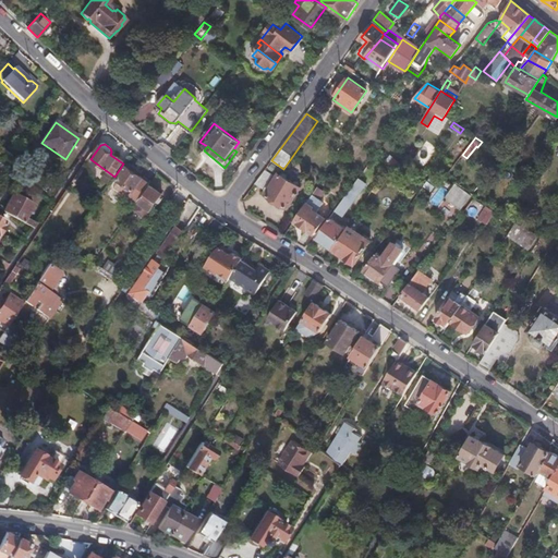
[(525,172),(528,169),(510,157),(508,160),(525,172)]
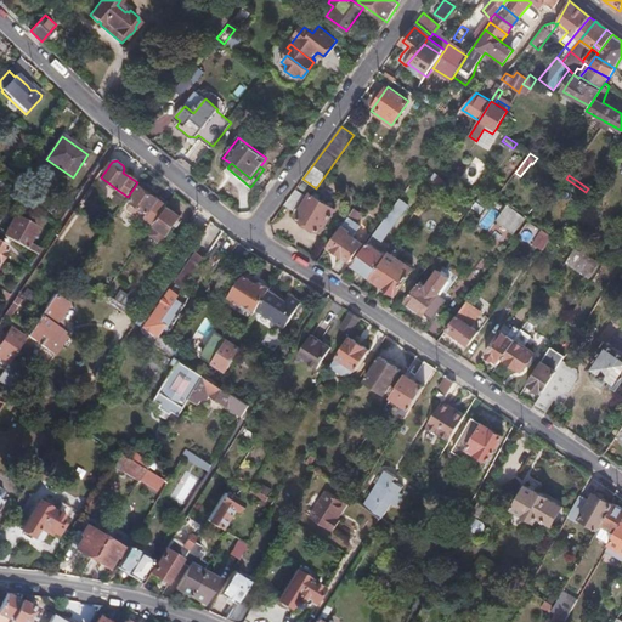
[(128,210),(151,228),(167,207),(151,194),(153,191),(153,187),(147,182),(142,184),(126,207),(128,210)]
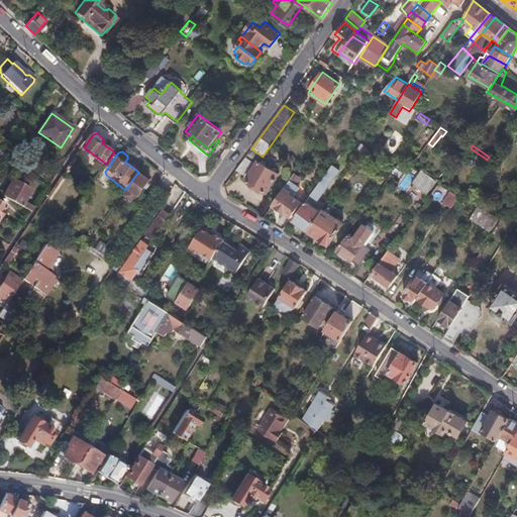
[(245,158),(236,170),(244,175),(252,163),(245,158)]
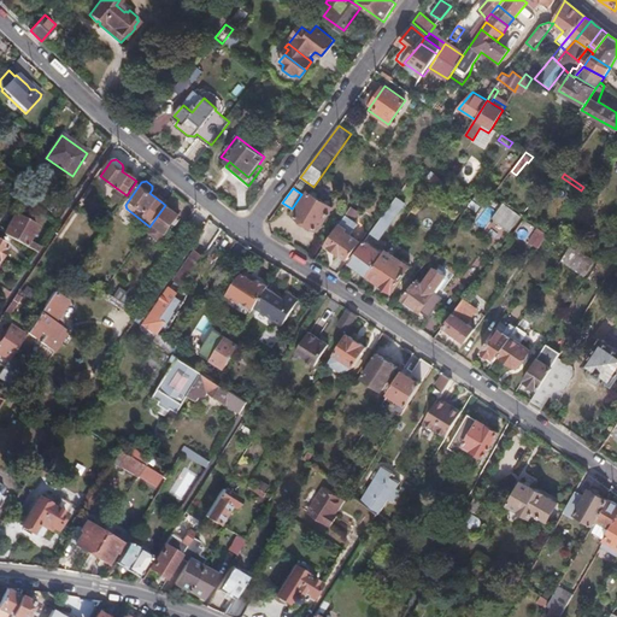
[(119,205),(127,195),(118,189),(111,199),(119,205)]
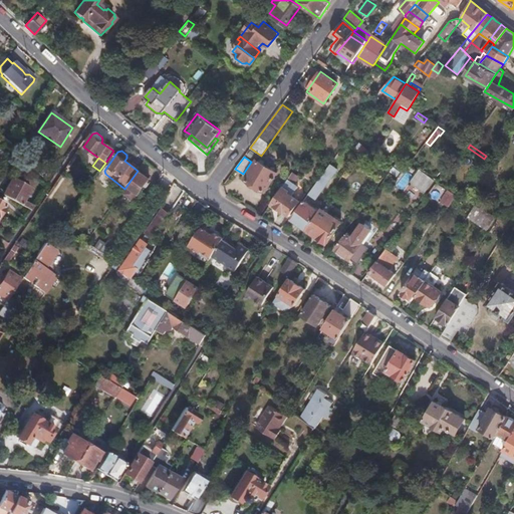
[(256,160),(244,179),(265,192),(277,173),(256,160)]
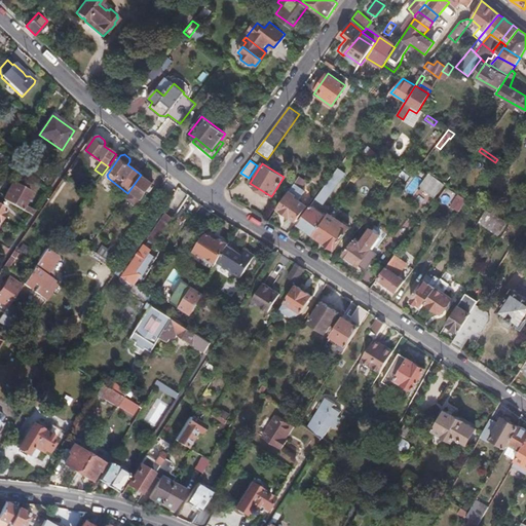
[(338,167),(315,198),(324,203),(346,173),(338,167)]
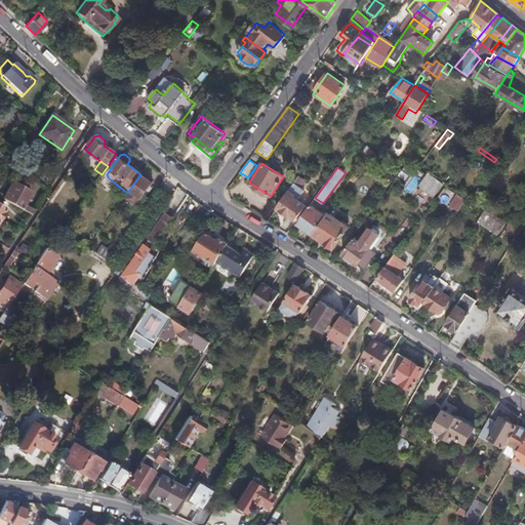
[(434,197),(444,184),(428,172),(421,183),(418,187),(434,196),(434,197)]
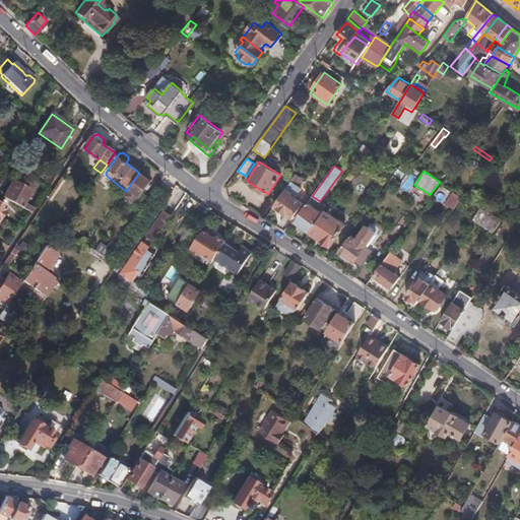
[(297,186),(302,178),(296,174),(290,181),(297,186)]
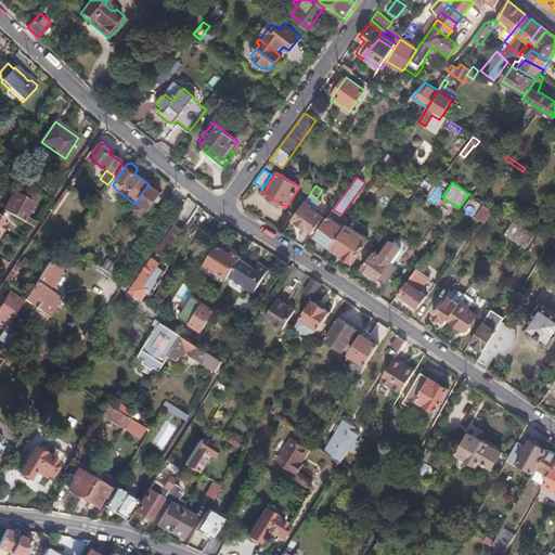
[(136,210),(143,216),(147,211),(149,209),(160,193),(150,186),(138,204),(139,204),(136,210)]
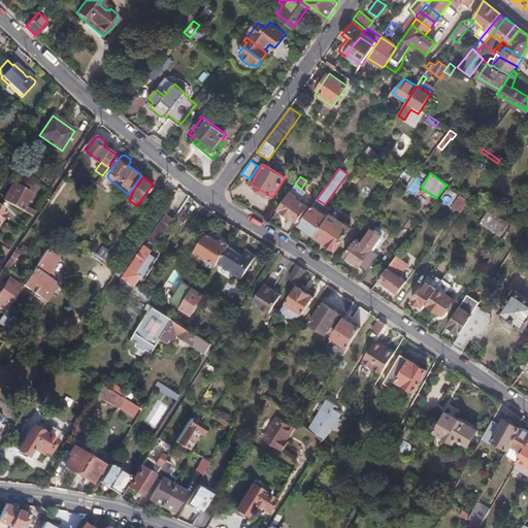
[(23,212),(25,206),(32,195),(11,184),(2,201),(23,212)]
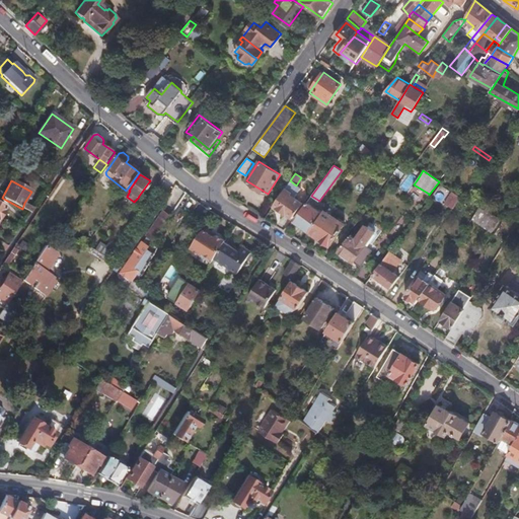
[(274,205),(292,218),(303,202),(291,194),(292,193),(286,188),(274,205)]
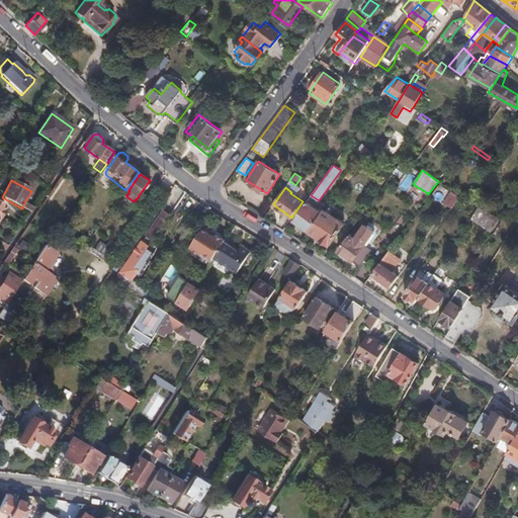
[(301,187),(295,193),(301,198),(308,192),(301,187)]
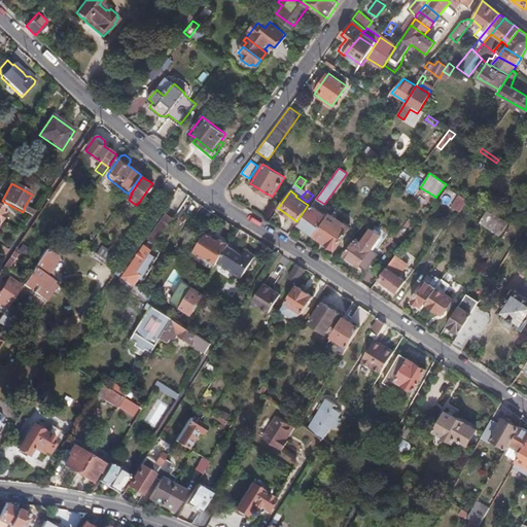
[(467,198),(458,192),(451,205),(459,210),(467,198)]
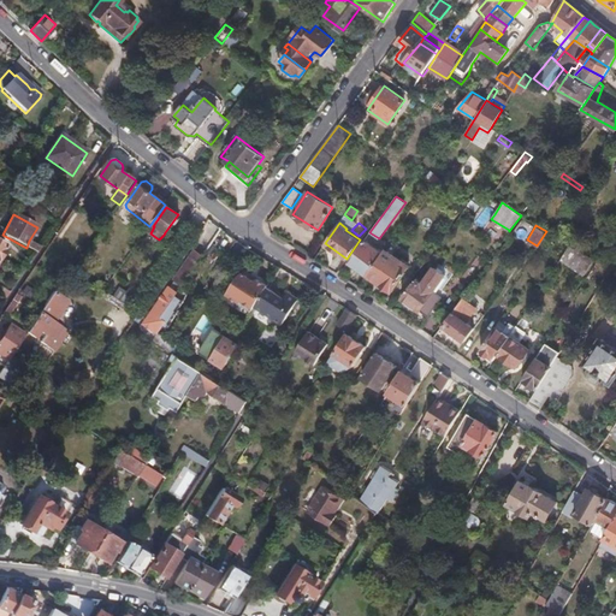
[(349,261),(367,274),(383,253),(365,240),(349,261)]
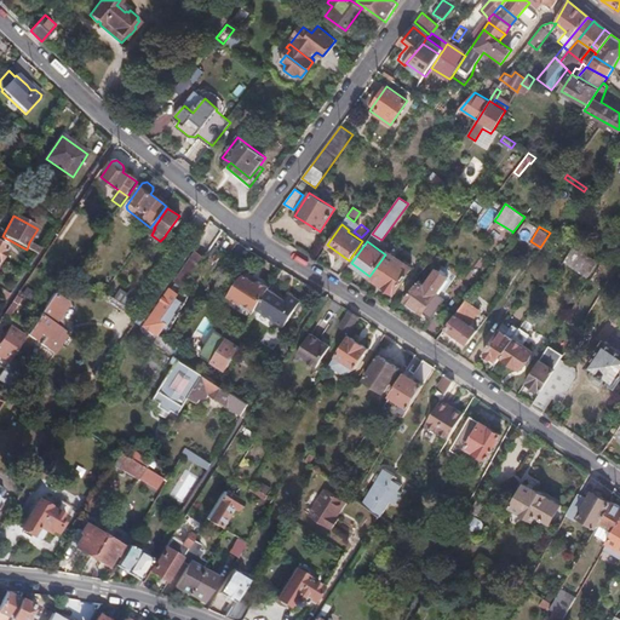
[(27,250),(36,254),(40,248),(29,242),(27,250)]
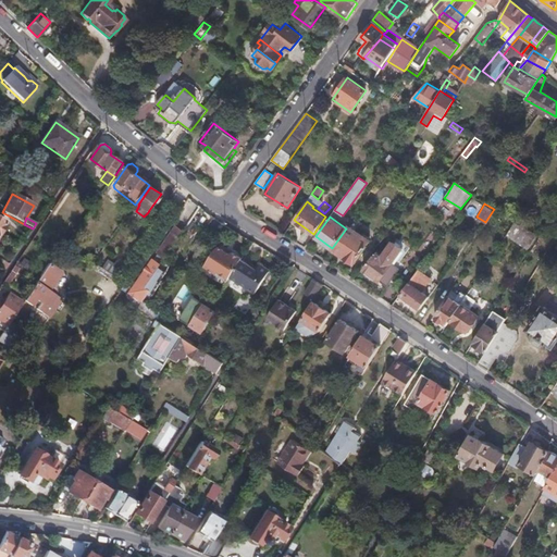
[(515,221),(506,235),(528,249),(537,234),(515,221)]
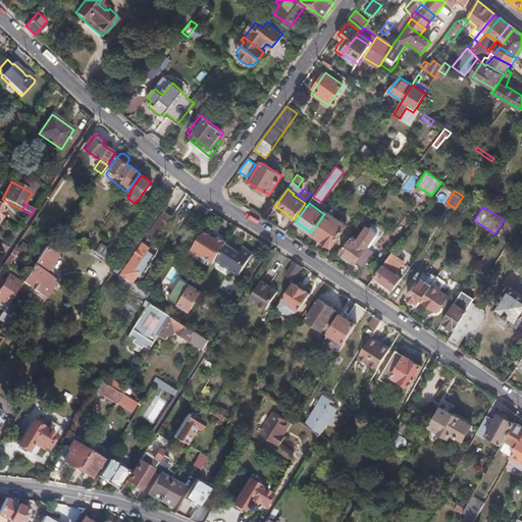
[(324,214),(311,232),(332,246),(346,224),(326,211),(324,214)]
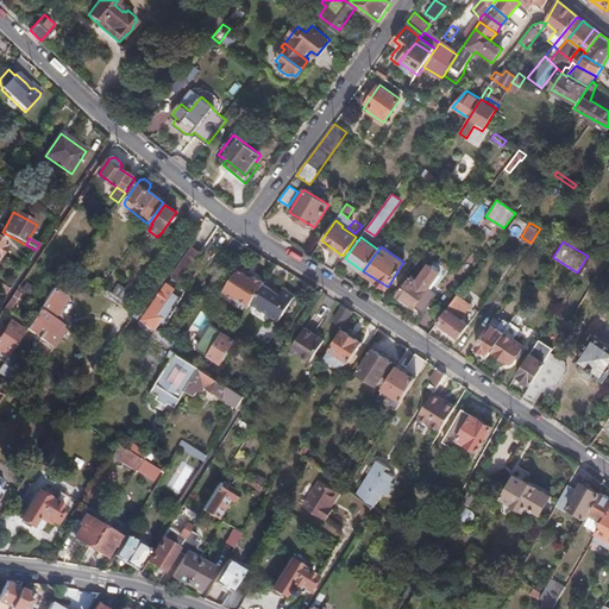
[(171,277),(181,283),(200,255),(190,249),(171,277)]
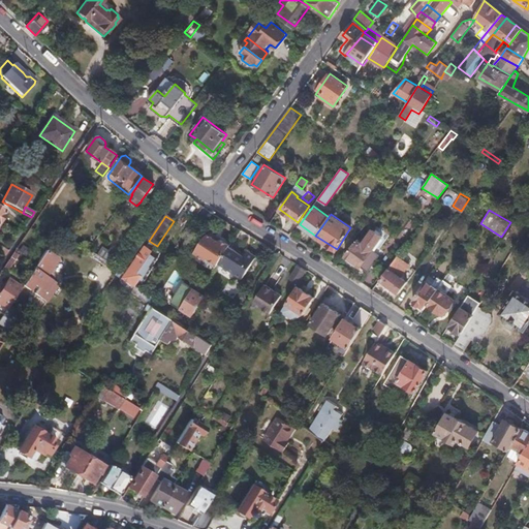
[(372,250),(376,253),(389,235),(375,225),(372,229),(381,236),(372,250)]
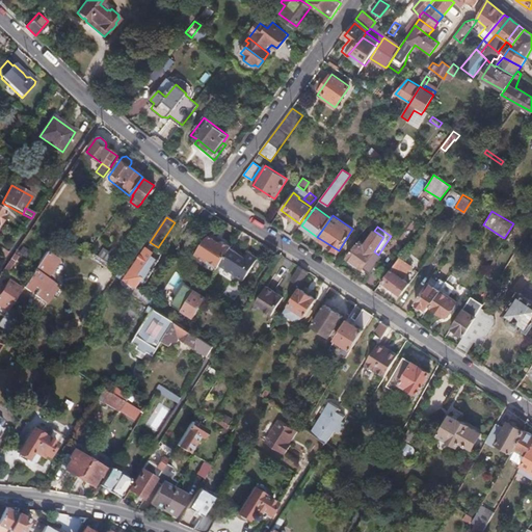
[(381,257),(378,255),(374,251),(383,237),(374,231),(365,244),(358,240),(347,257),(370,272),(381,257)]
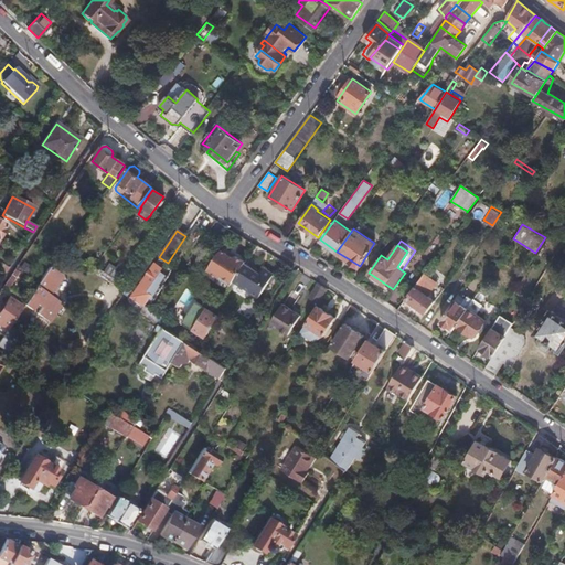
[(230,286),(232,283),(243,264),(244,263),(223,249),(216,254),(205,272),(230,286)]
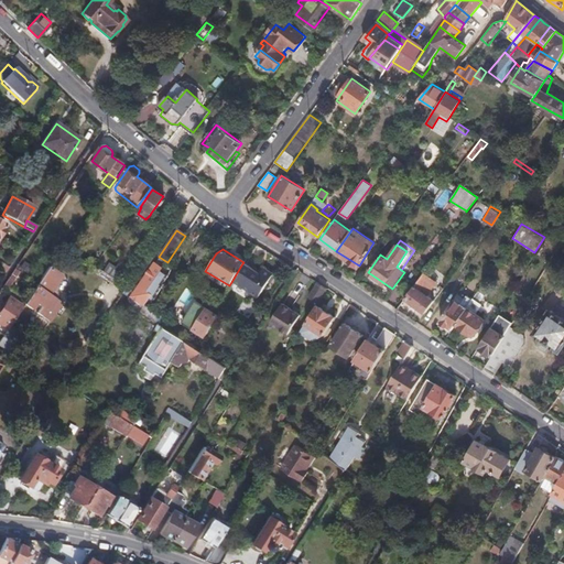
[(158,326),(159,324),(163,317),(145,305),(152,294),(148,291),(162,269),(154,263),(145,275),(147,277),(141,284),(140,284),(131,296),(143,306),(139,313),(158,326)]
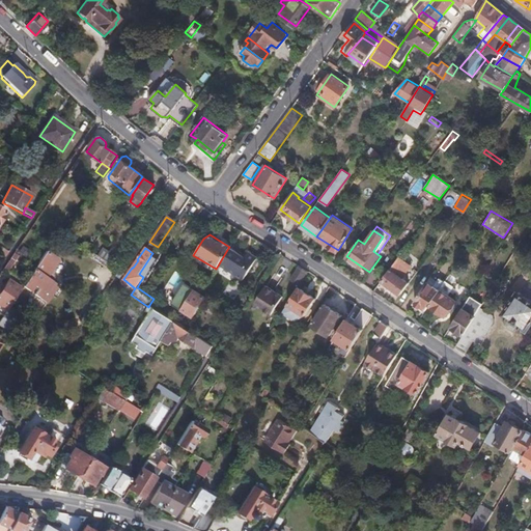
[(228,248),(218,266),(242,280),(255,258),(246,252),(243,257),(228,248)]
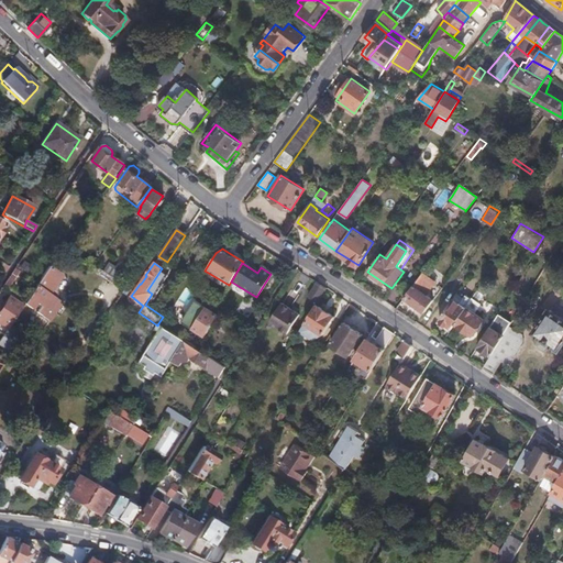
[(109,264),(103,272),(116,279),(123,268),(118,265),(116,267),(109,264)]
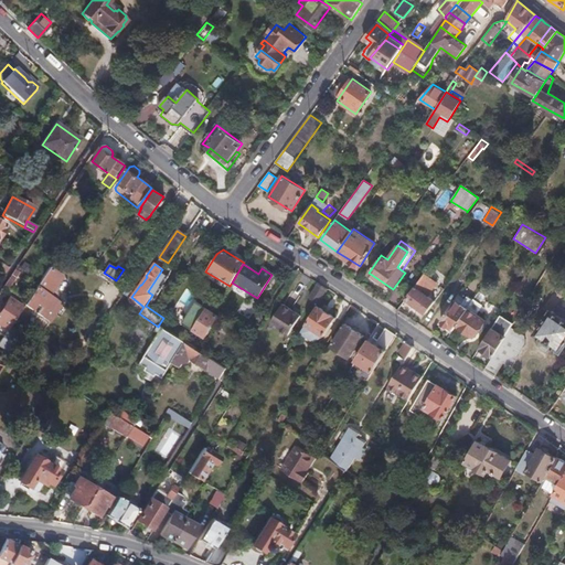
[(21,272),(17,268),(6,285),(11,289),(21,272)]
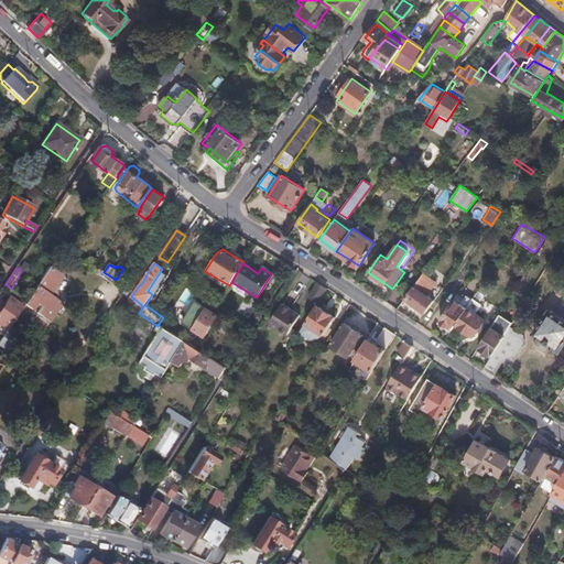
[(43,292),(50,296),(63,277),(51,268),(40,283),(24,305),(18,315),(22,318),(26,312),(25,311),(28,308),(30,312),(43,292)]
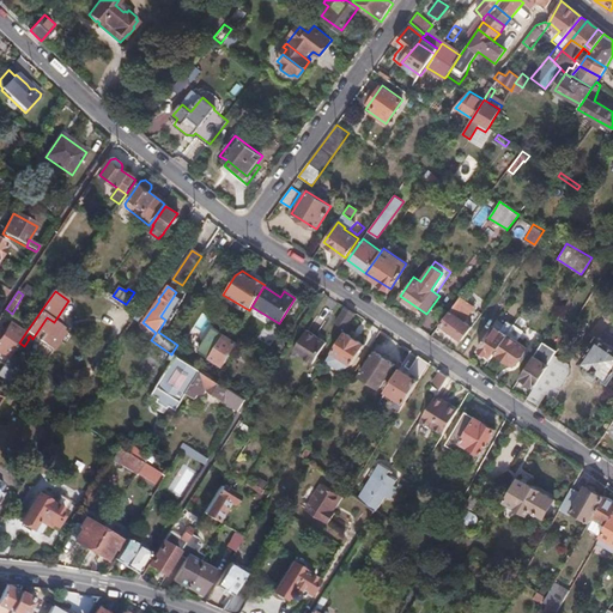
[(461,296),(441,323),(462,339),(472,325),(463,319),(473,305),(461,296)]
